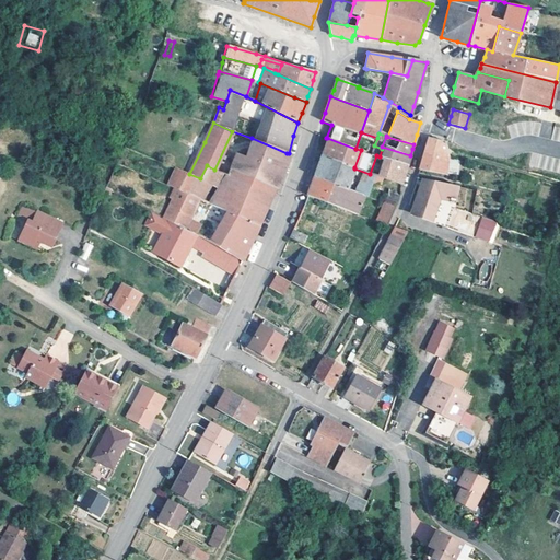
[(291,153),(289,153),(287,153),(252,138),(243,156),(235,153),(229,167),(276,187),(276,188),(278,189),(281,181),(284,171),(291,153)]
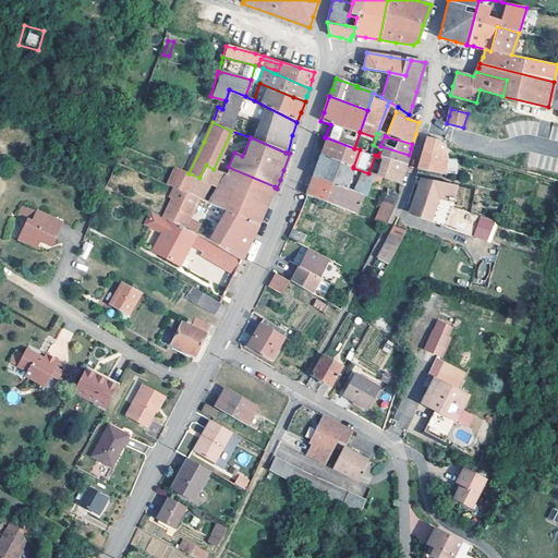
[(323,146),(320,155),(353,167),(360,149),(354,148),(326,137),(323,146)]
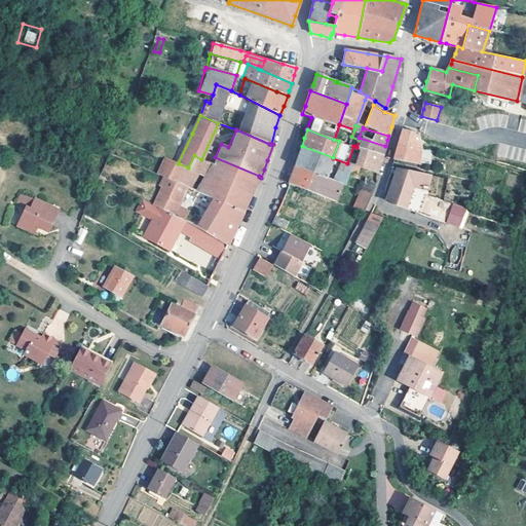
[(410,132),(403,129),(395,159),(421,163),(422,146),(418,133),(410,132)]
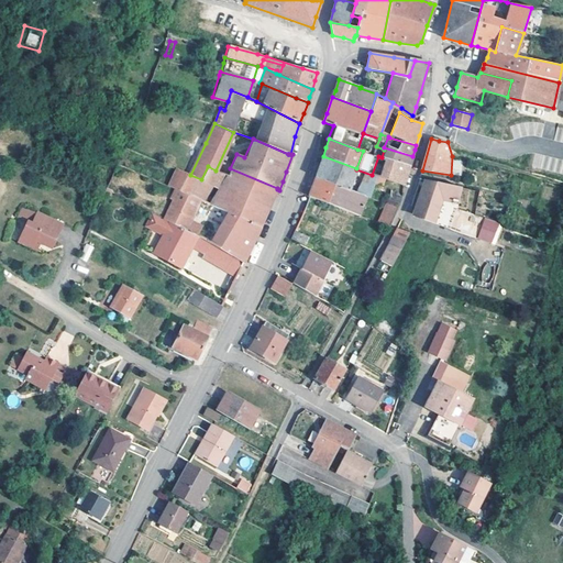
[(382,157),(409,166),(410,161),(412,156),(384,147),(384,150),(382,157)]
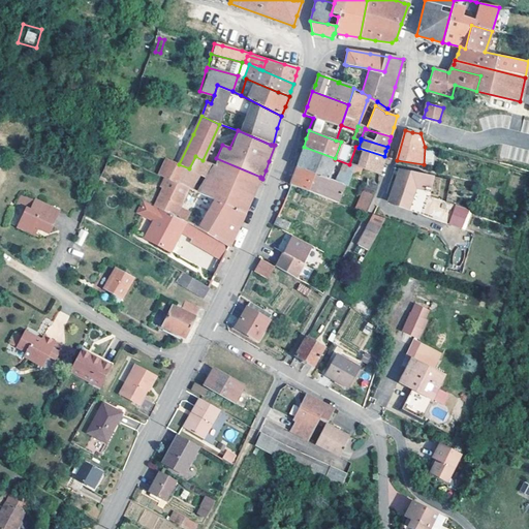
[(346,185),(353,165),(349,164),(335,159),(335,158),(304,147),(301,155),(297,165),(344,184),(346,185)]
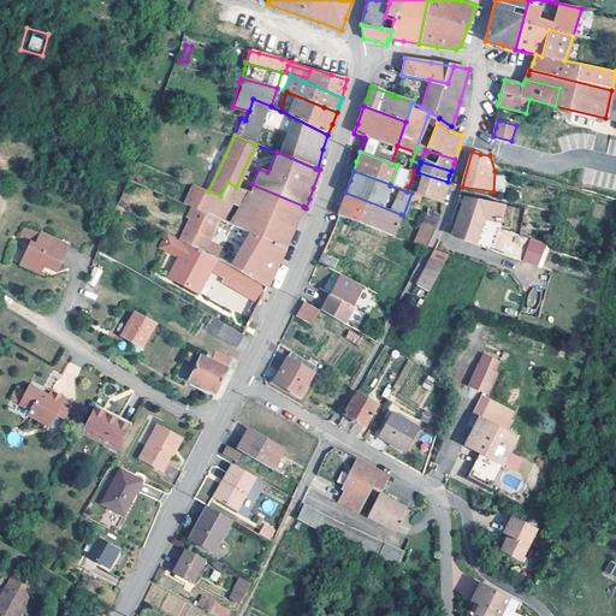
[(407,191),(412,193),(442,202),(448,182),(418,172),(414,171),(407,191)]
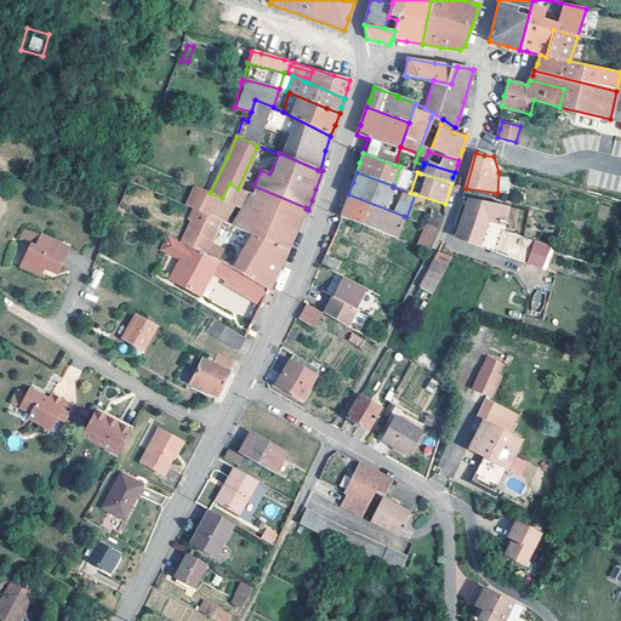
[(186,206),(195,210),(197,209),(221,220),(228,204),(233,205),(240,189),(238,188),(229,183),(222,198),(210,193),(195,187),(186,206)]
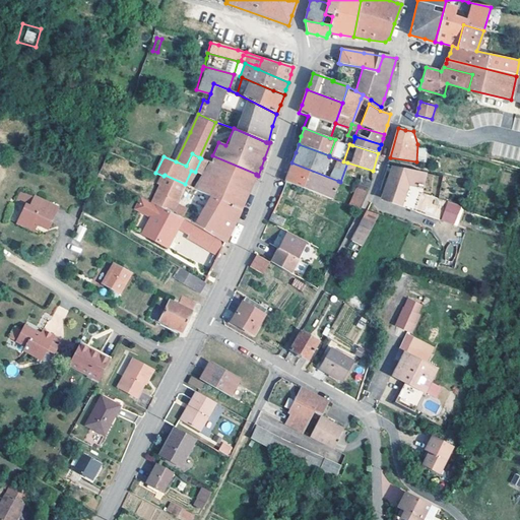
[(247,195),(256,175),(256,174),(212,155),(209,163),(205,159),(192,187),(240,210),(247,195)]
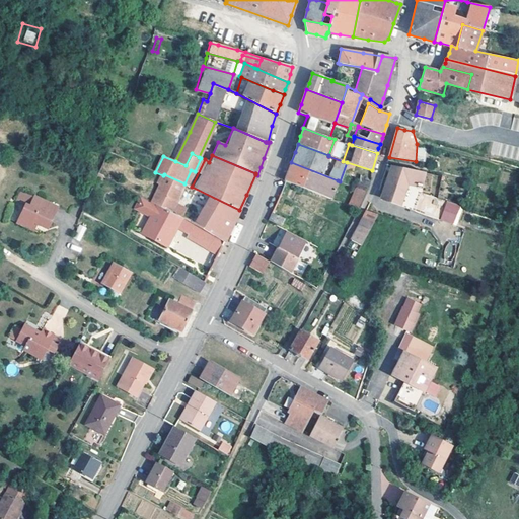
[(330,199),(338,180),(291,162),(287,172),(284,180),(330,199)]
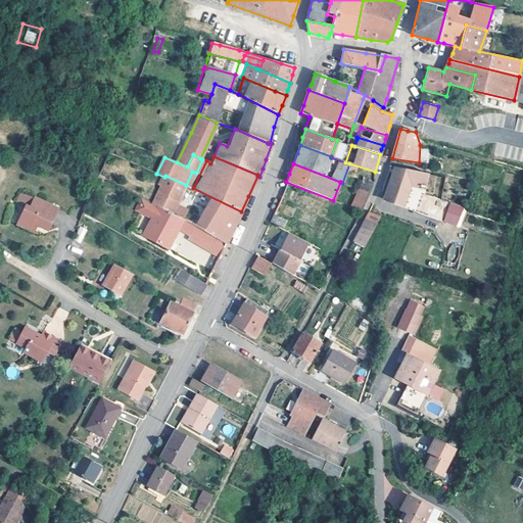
[(426,193),(432,175),(429,174),(397,168),(395,167),(392,177),(384,198),(405,205),(412,187),(426,193)]
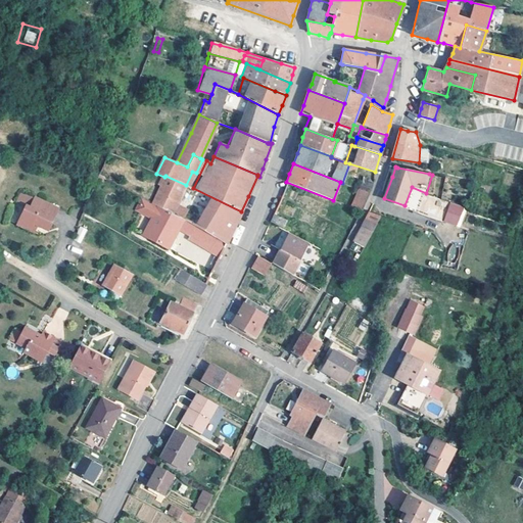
[(165,176),(164,177),(152,203),(151,203),(155,205),(167,211),(180,219),(191,225),(226,244),(235,226),(241,211),(193,188),(186,185),(165,176)]
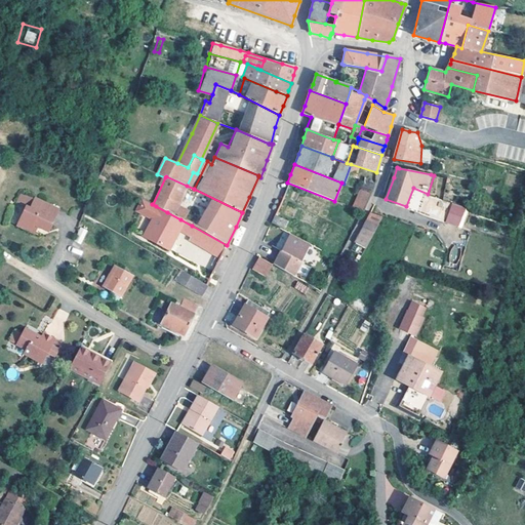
[(360,190),(371,194),(374,184),(369,178),(364,177),(360,190)]
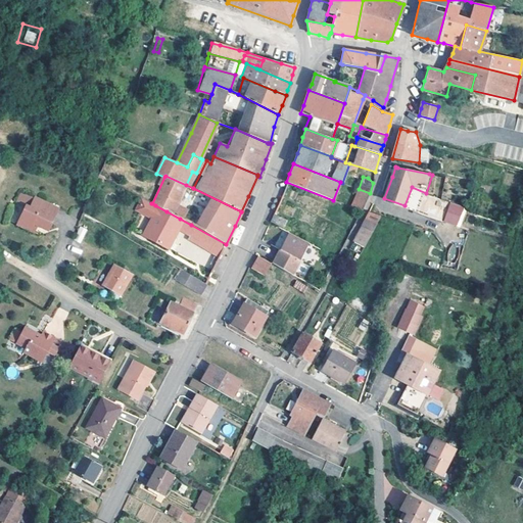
[(426,193),(412,187),(405,205),(384,198),(383,202),(419,214),(426,193)]
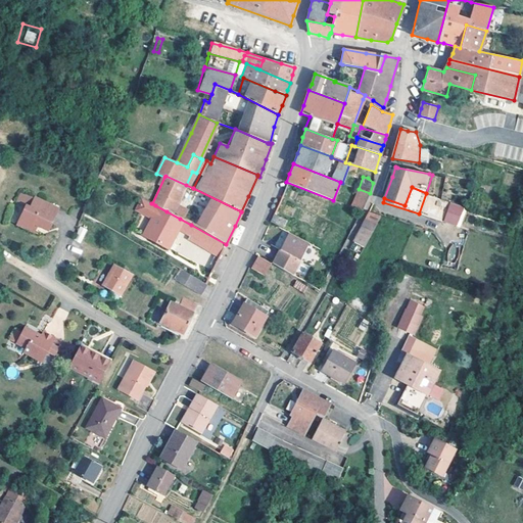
[(361,211),(370,193),(359,189),(355,197),(350,207),(361,211)]
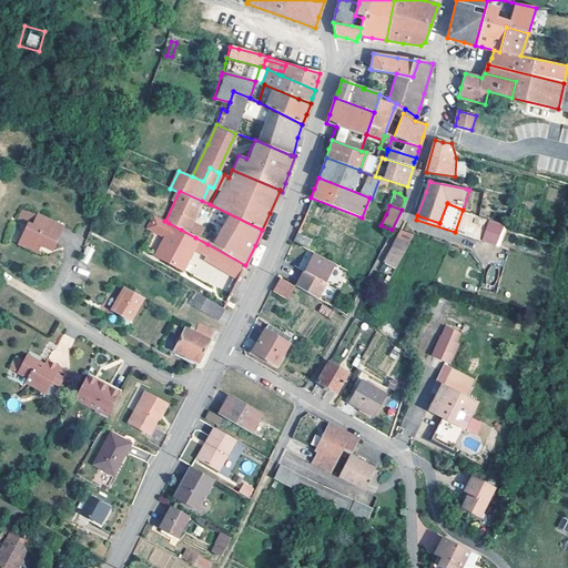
[(38,213),(26,208),(20,219),(28,222),(32,223),(38,213)]
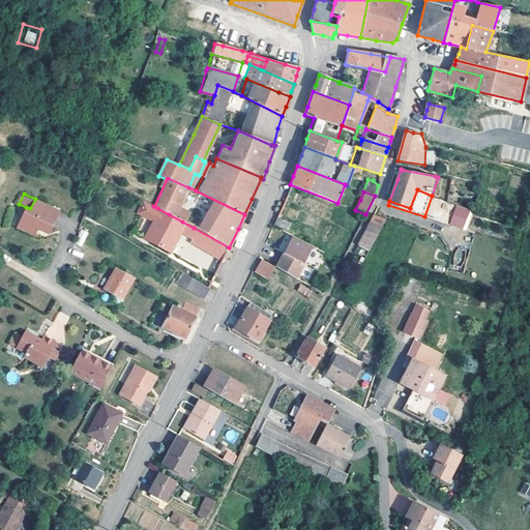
[(59,210),(35,198),(35,199),(30,208),(26,207),(17,226),(33,234),(36,227),(48,233),(59,210)]
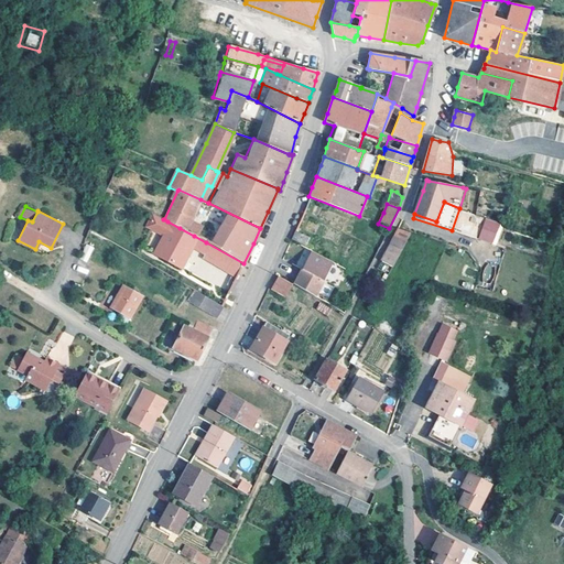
[(164,219),(152,213),(145,224),(162,234),(167,221),(163,219),(164,219)]
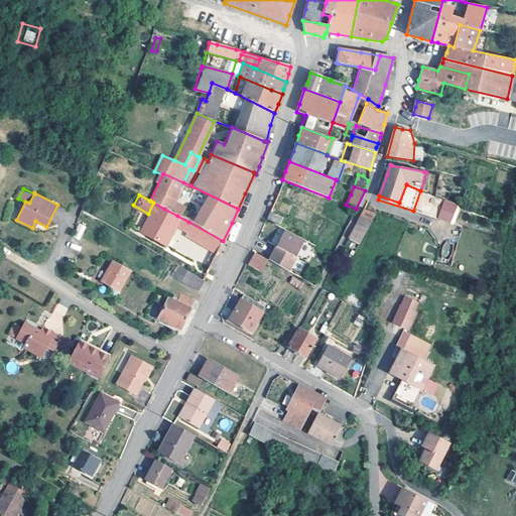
[(164,209),(153,203),(148,214),(139,230),(163,243),(172,225),(177,216),(164,209)]
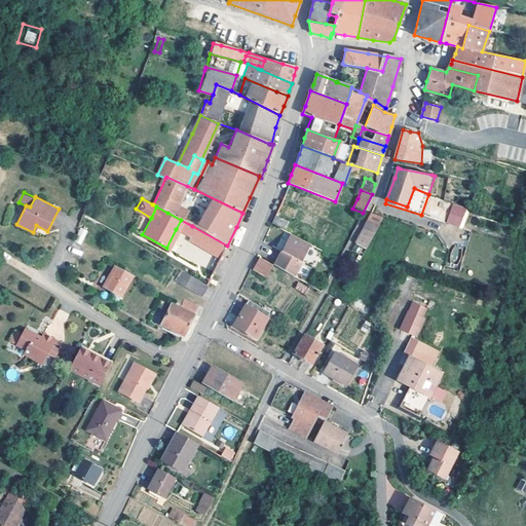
[(367,220),(379,225),(383,217),(370,212),(367,220)]
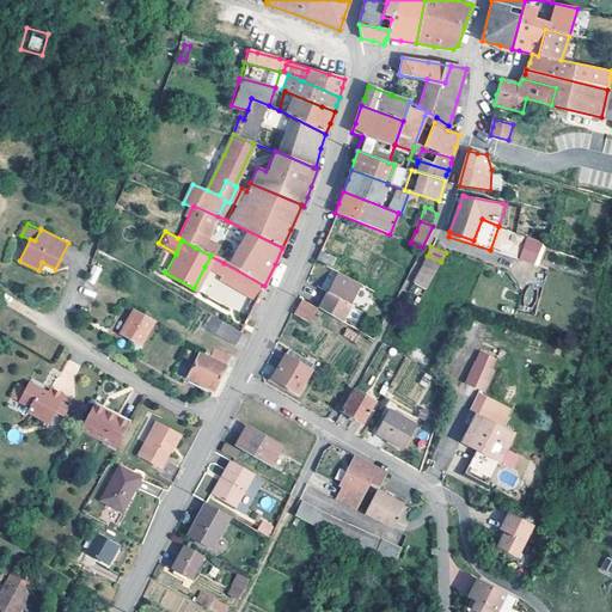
[(335,258),(319,250),(314,259),(330,268),(335,258)]
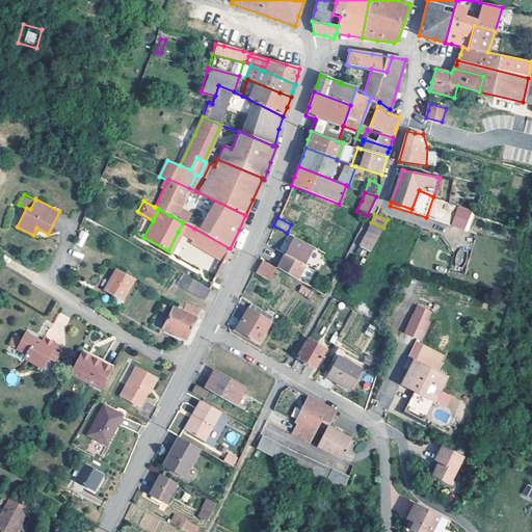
[(178,232),(189,238),(194,229),(183,222),(178,232)]
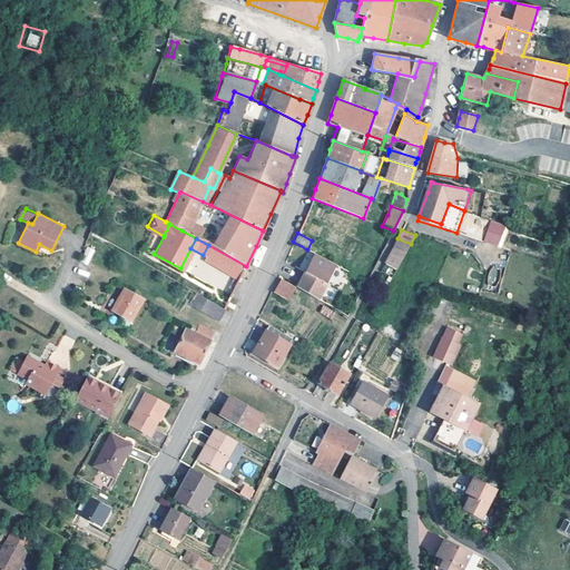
[(393,246),(406,253),(411,244),(397,238),(393,246)]
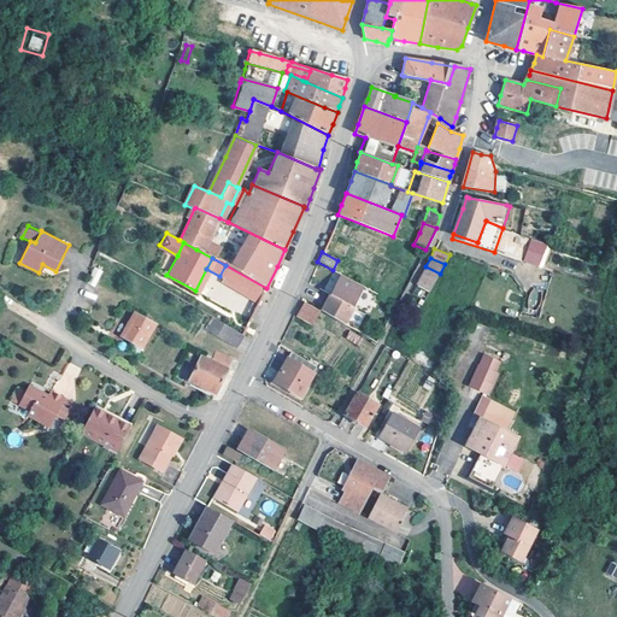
[(266,288),(225,265),(219,276),(217,281),(258,304),(266,288)]
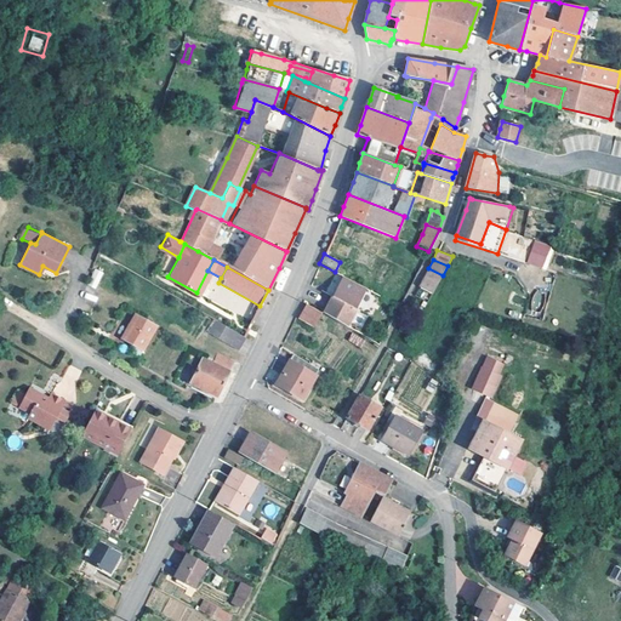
[(443,275),(428,268),(419,286),(421,288),(433,294),(443,275)]
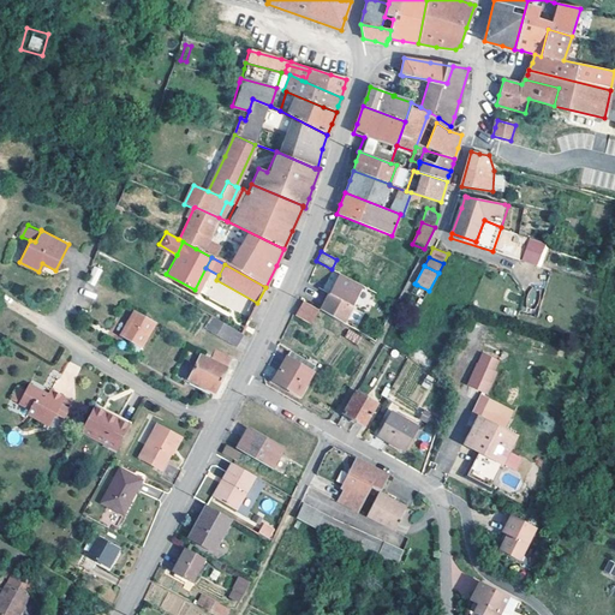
[(364,286),(340,273),(333,286),(335,287),(332,294),(329,293),(321,310),(345,324),(364,286)]
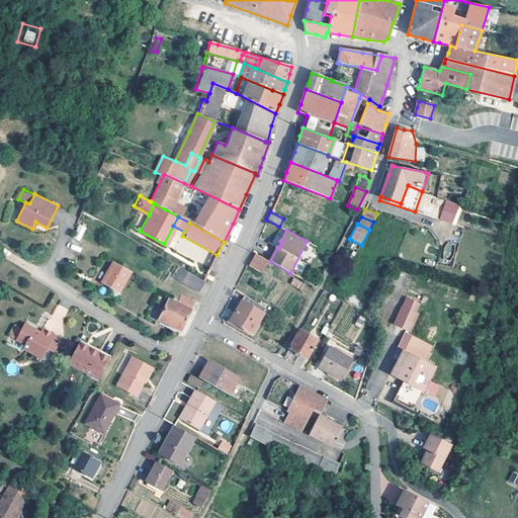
[(361,245),(351,240),(347,247),(357,252),(361,245)]
